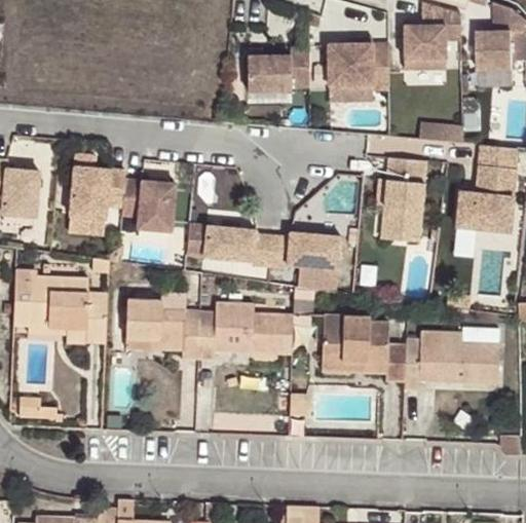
[(495,28),(477,28),(478,66),(512,65),(513,58),(525,57),(525,15),(513,4),(498,0),(494,0),(495,28)]
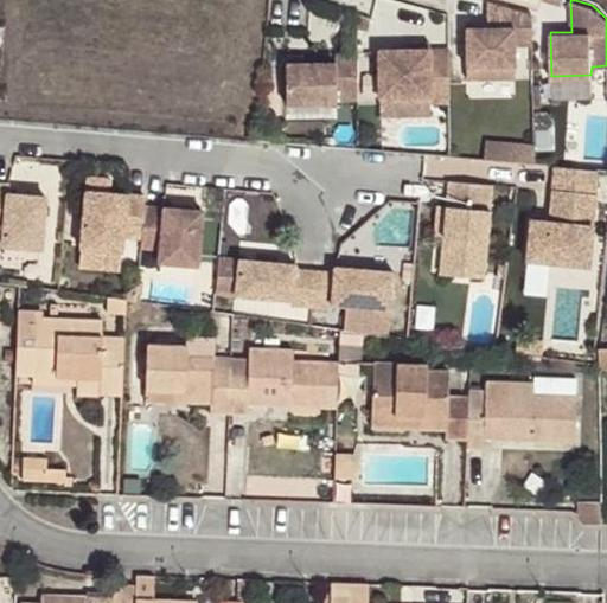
[(529,14),(484,2),(485,30),(464,30),(465,82),(513,79),(512,47),(530,46),(529,14)]
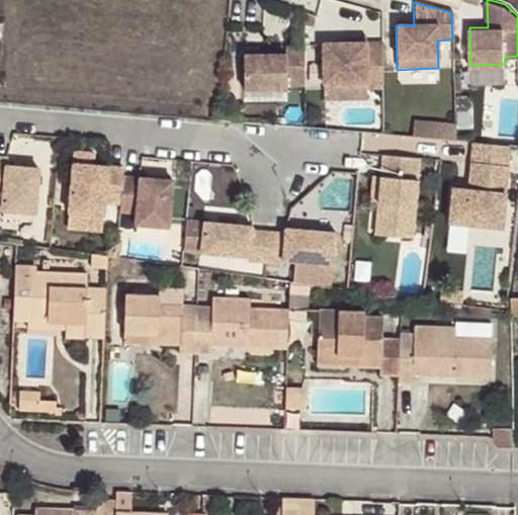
[(313,20),(301,17),(301,27),(311,30),(313,20)]
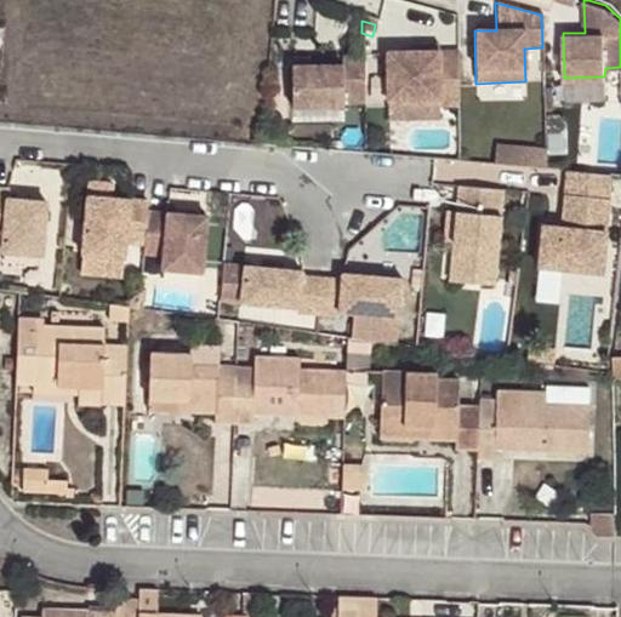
[(438,106),(459,106),(456,51),(436,51),(412,52),(385,52),(386,102),(437,100),(437,106),(438,106)]
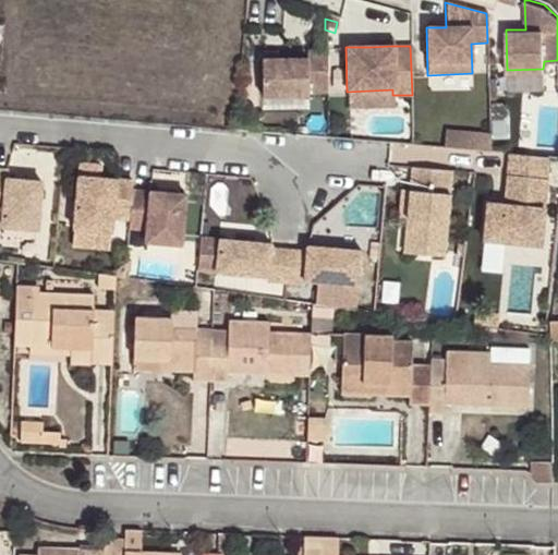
[(307,92),(327,91),(326,50),(305,50),(305,59),(275,60),(263,61),(261,61),(262,97),(307,96),(307,92)]
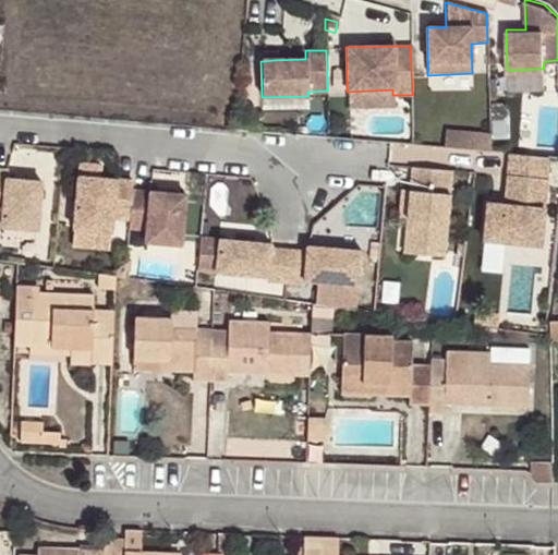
[(392,95),(392,89),(347,92),(348,108),(395,106),(393,95),(392,95)]
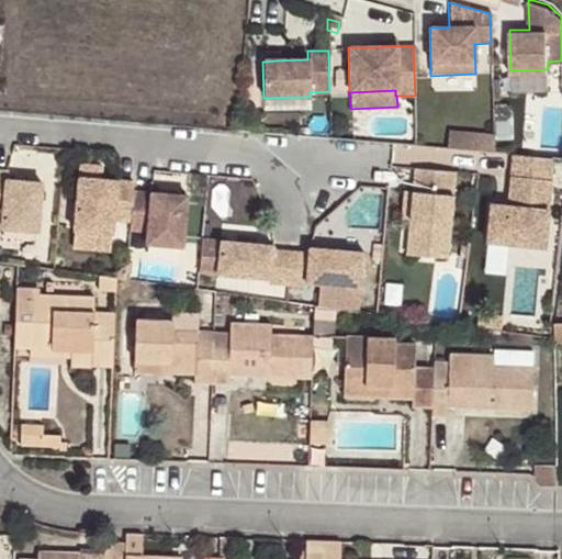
[(496,164),(497,125),(450,124),(450,142),(435,142),(435,161),(496,164)]
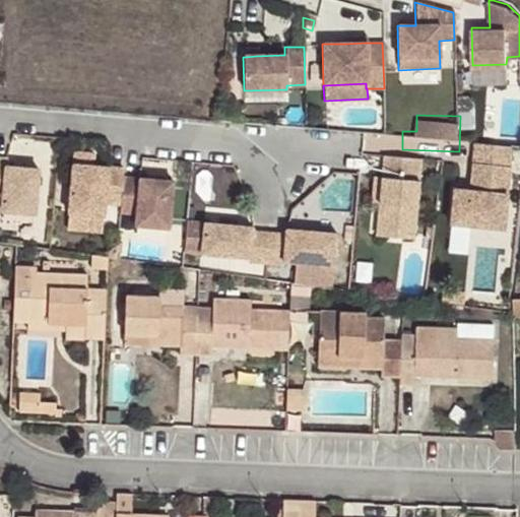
[(507,228),(514,146),(477,142),(473,182),(481,183),(481,191),(473,190),(457,188),(454,222),(507,228)]
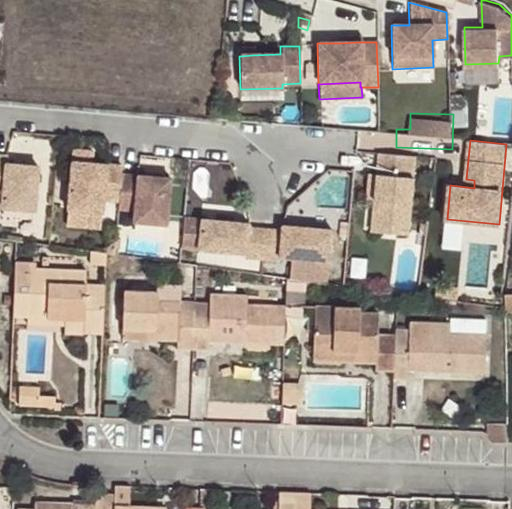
[(73,161),(93,162),(94,150),(74,148),(73,161)]
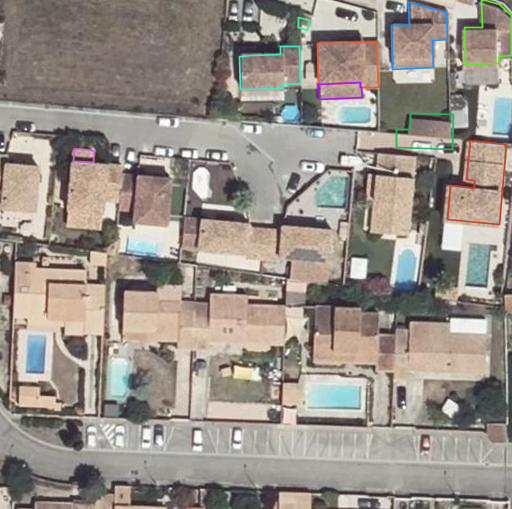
[(417,156),(380,153),(378,174),(376,200),(373,231),(409,234),(417,156)]
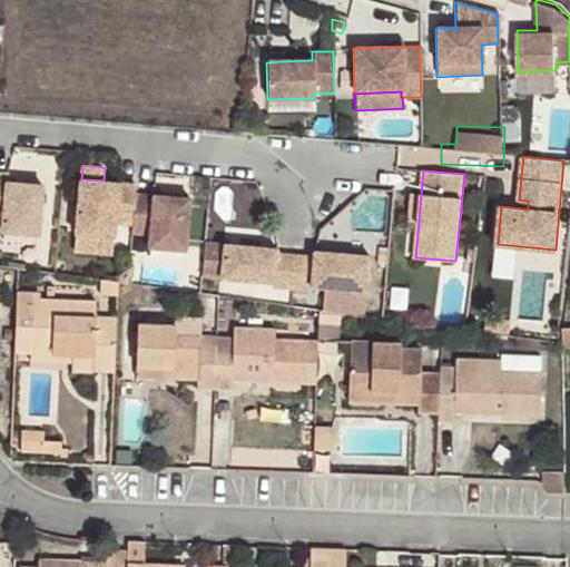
[(9,173),(0,172),(0,216),(3,216),(2,230),(39,233),(43,184),(8,182),(9,173)]
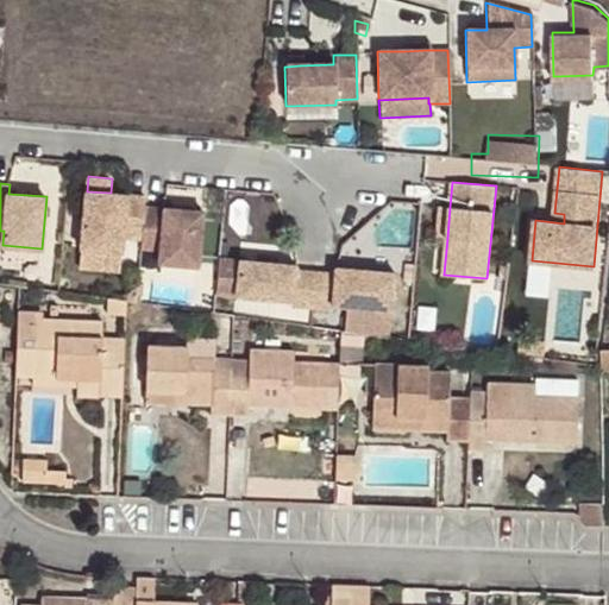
[(145,206),(146,196),(111,193),(87,191),(82,249),(123,252),(124,235),(143,238),(145,206)]
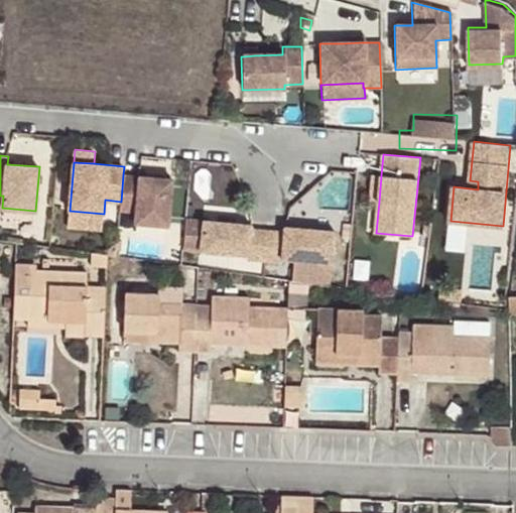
[(172,179),(123,174),(121,202),(120,210),(136,212),(135,223),(168,226),(172,179)]
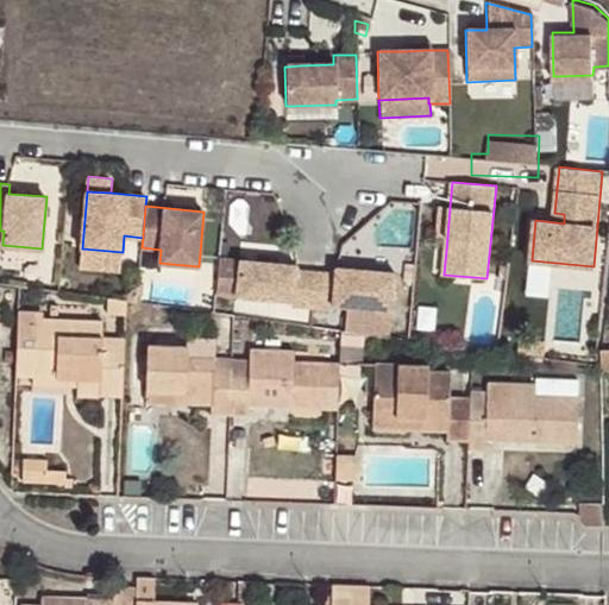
[(447,238),(450,207),(441,206),(438,237),(447,238)]
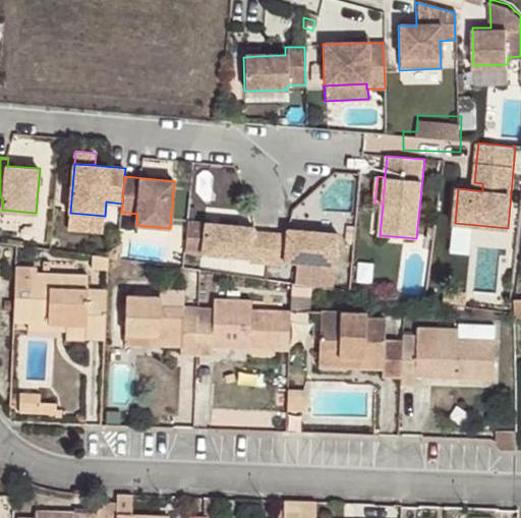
[(482,191),(482,183),(474,182),(474,190),(482,191)]
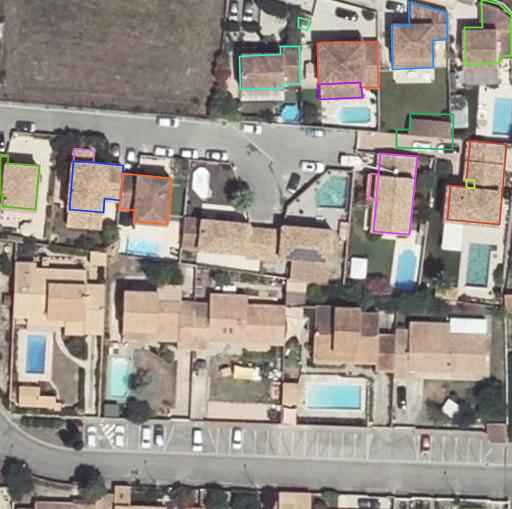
[(103,212),(69,209),(68,225),(101,228),(103,212)]
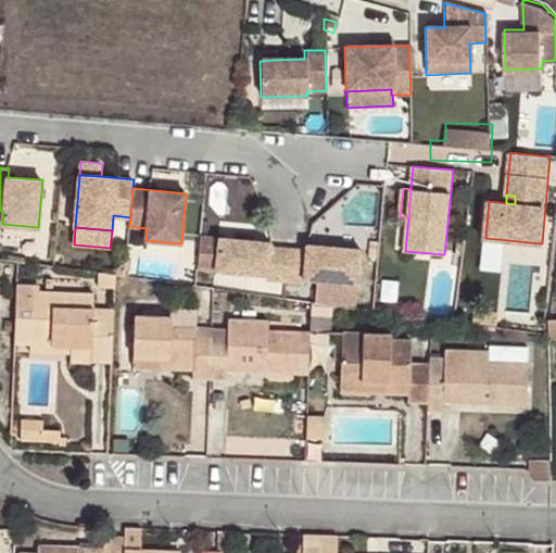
[(268,279),(287,280),(290,248),(272,247),(272,242),(220,237),(217,271),(268,275),(268,279)]
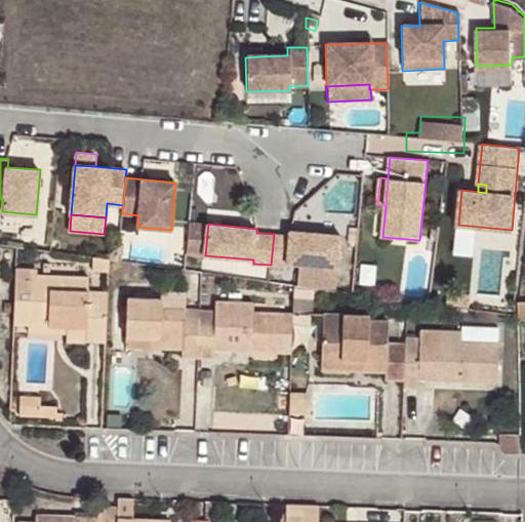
[(274,234),(271,265),(288,267),(288,263),(338,267),(341,235),(290,231),(290,236),(274,234)]
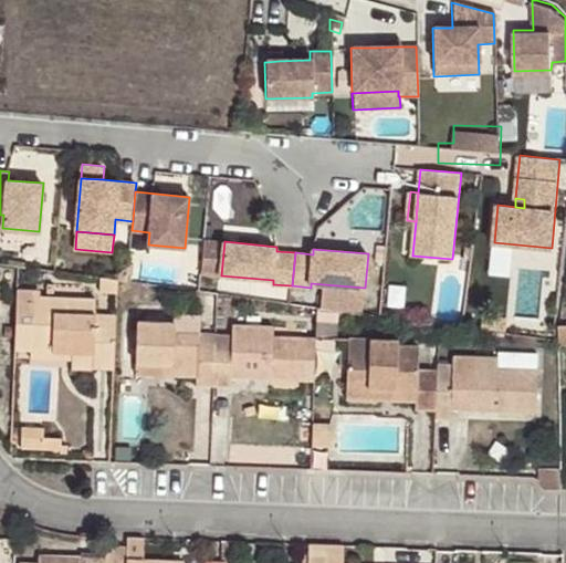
[(117,279),(100,277),(100,289),(116,290),(117,279)]
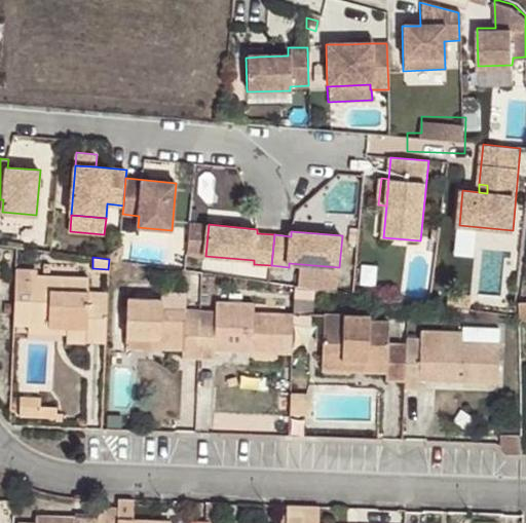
[(15,268),(13,324),(28,324),(48,325),(49,319),(86,321),(86,334),(106,335),(107,296),(87,295),(88,288),(88,276),(37,274),(37,268),(15,268)]
